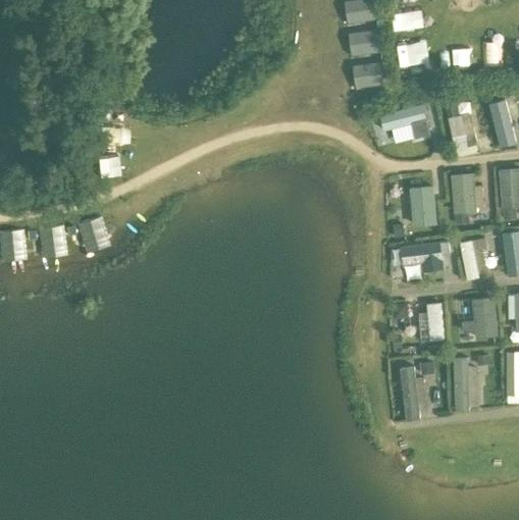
[(357,0),(345,2),(349,24),(377,19),(373,0),(357,0)]
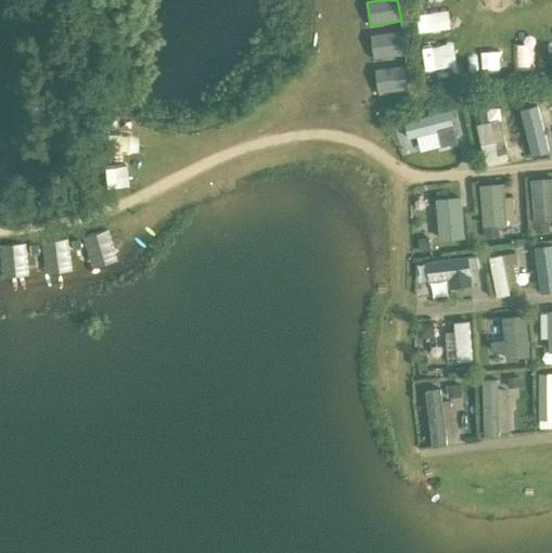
[(374,61),(405,56),(401,31),(371,36),(374,61)]
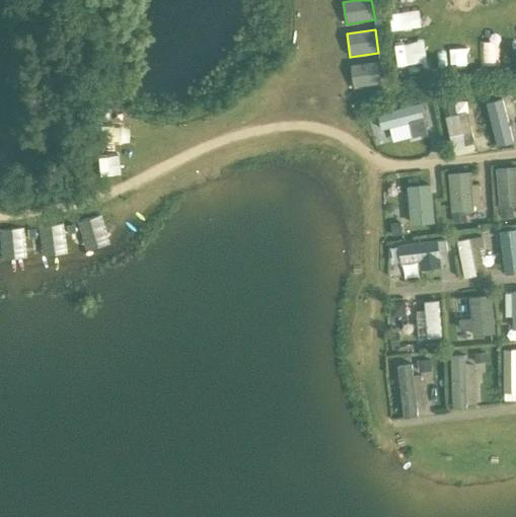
[(351,66),(355,89),(383,83),(378,61),(351,66)]
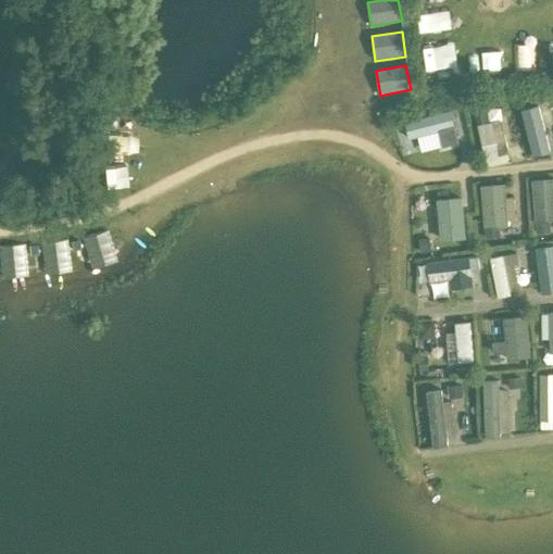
[(452,112),(402,124),(406,141),(440,134),(443,147),(459,143),(452,112)]
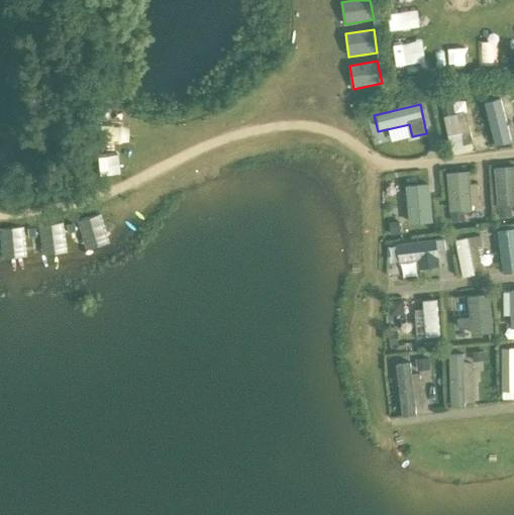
[(498,104),(485,108),(498,148),(511,144),(498,104)]
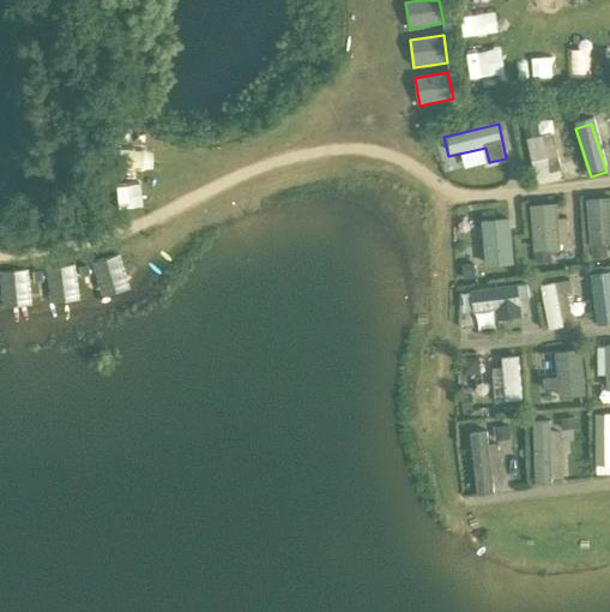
[(531,185),(562,180),(555,135),(524,139),(531,185)]
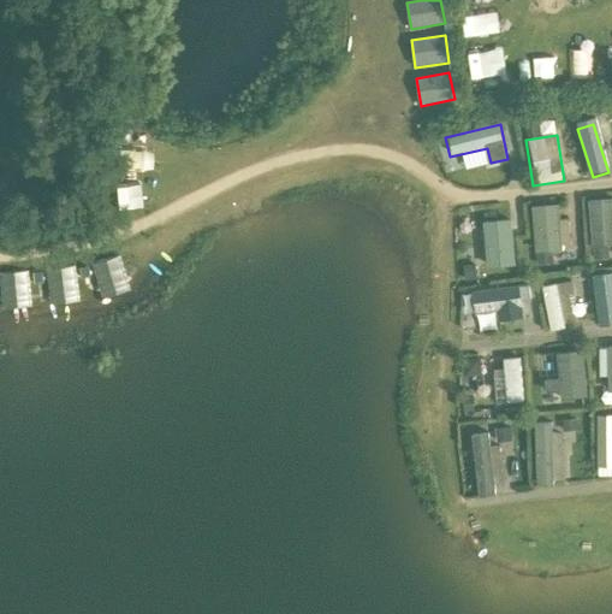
[(611,198),(592,200),(593,246),(611,244),(611,198)]
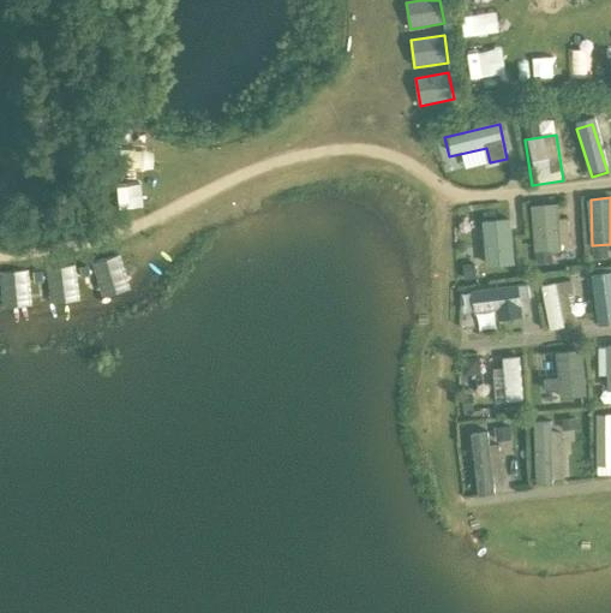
[(531,251),(561,250),(558,203),(528,206),(531,251)]
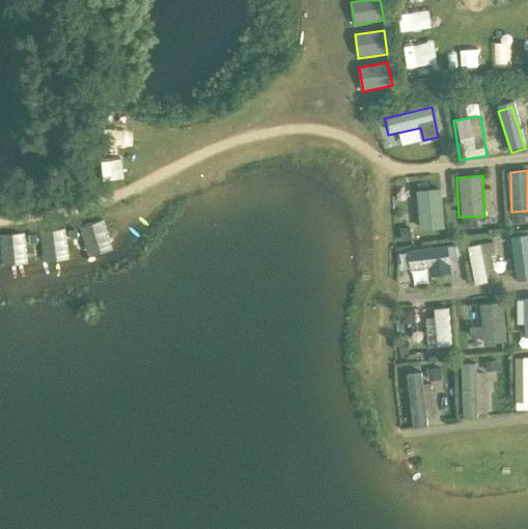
[(443,189),(417,190),(419,230),(444,229),(443,189)]
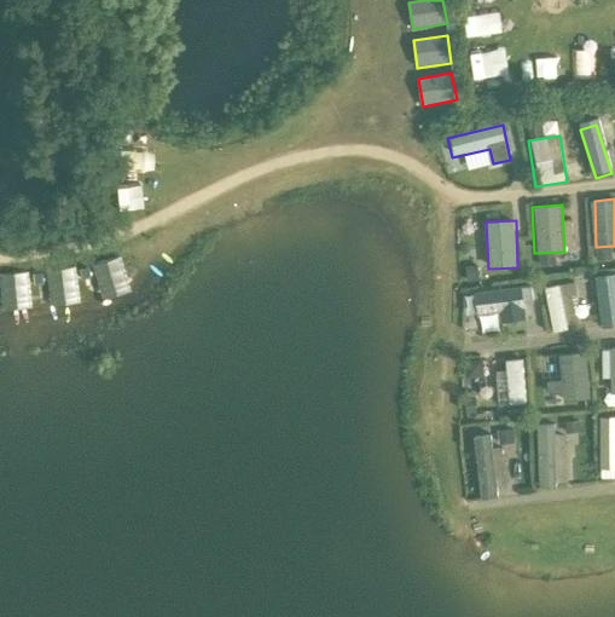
[(102,299),(123,292),(112,259),(91,267),(102,299)]
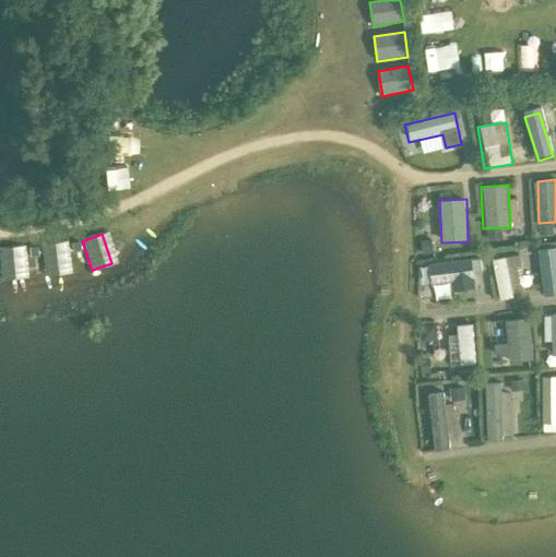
[(40,245),(43,276),(64,274),(62,244),(40,245)]
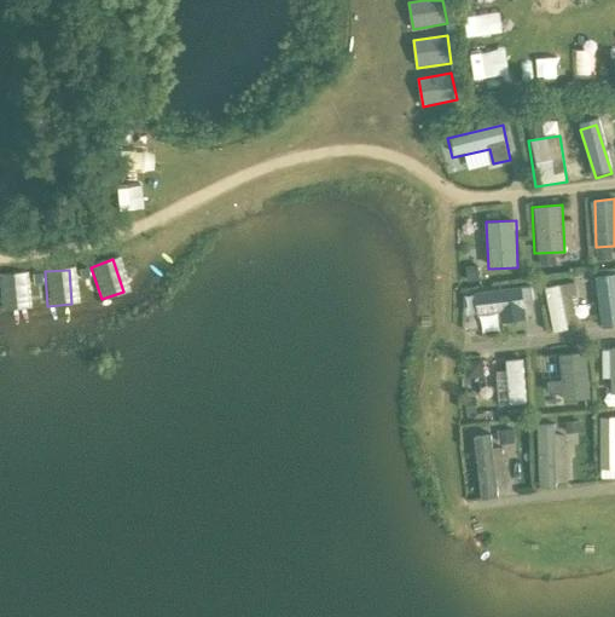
[(0,310),(23,310),(22,275),(0,276),(0,310)]
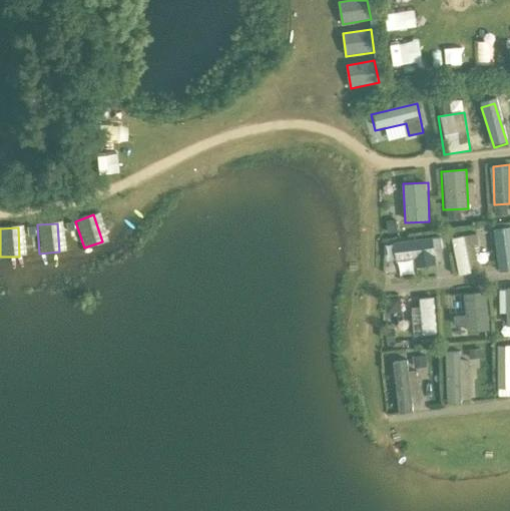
[(497,271),(509,270),(509,227),(494,228),(497,271)]
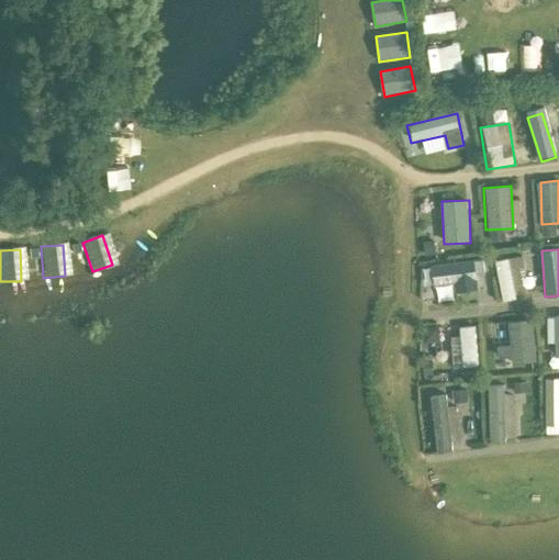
[(494,260),(499,299),(523,297),(518,257),(494,260)]
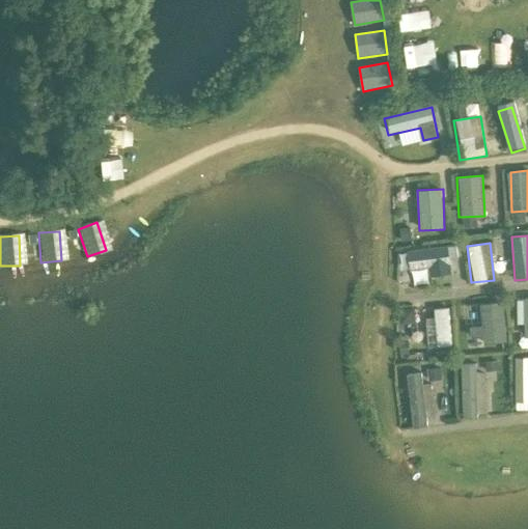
[(431,276),(454,275),(452,247),(409,249),(410,271),(429,270),(431,276)]
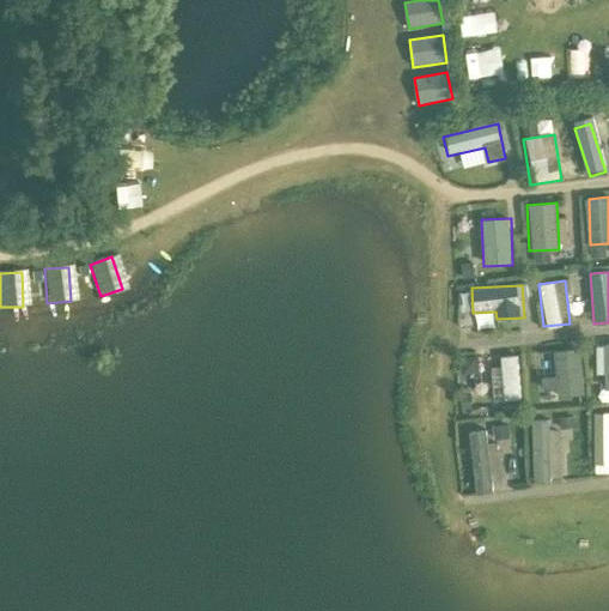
[(580,350),(535,354),(536,389),(556,388),(558,397),(584,394),(580,350)]
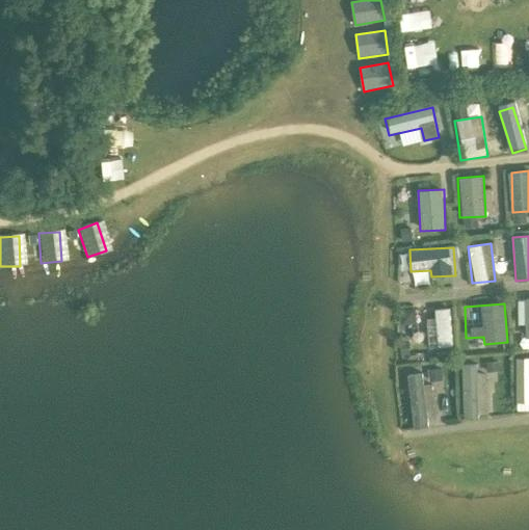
[(427,310),(429,349),(451,348),(449,309),(427,310)]
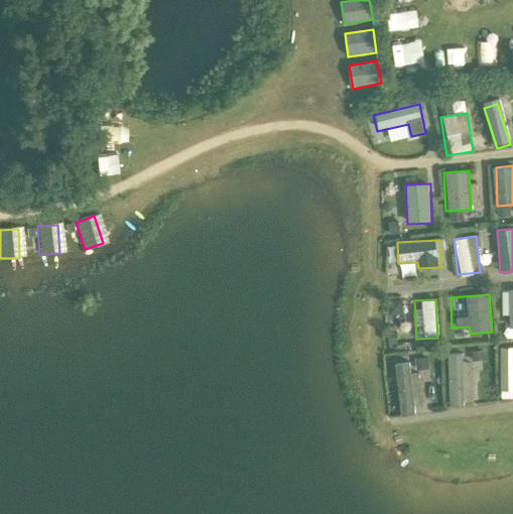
[(512,392),(512,347),(500,348),(501,392),(512,392)]
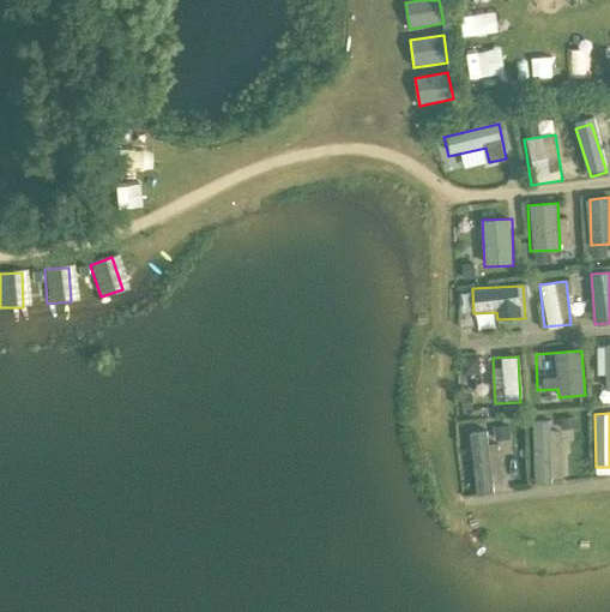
[(533,483),(563,481),(561,421),(531,423),(533,483)]
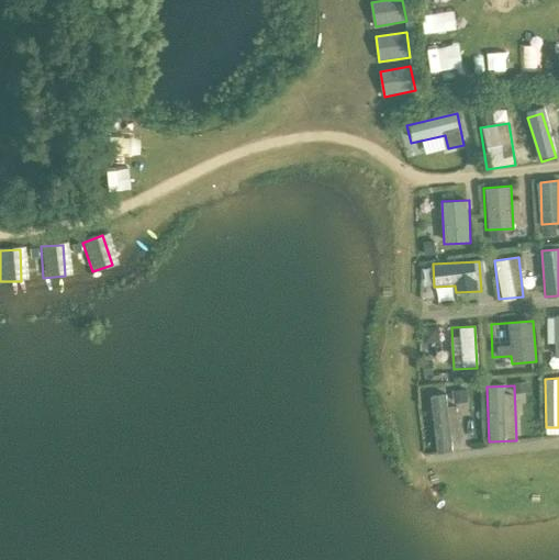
[(464,392),(449,393),(450,406),(465,404),(464,392)]
